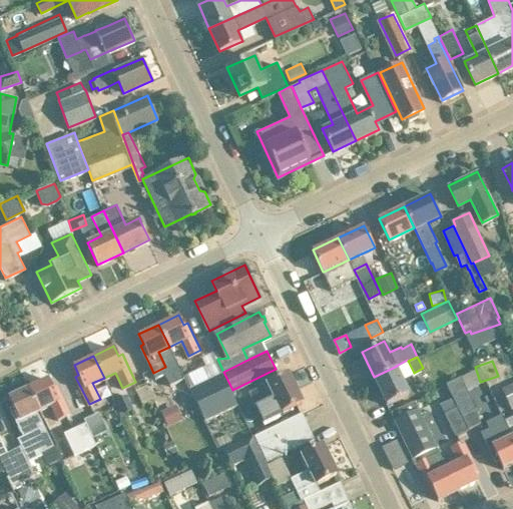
[(409,392),(397,366),(374,377),(387,403),(409,392)]
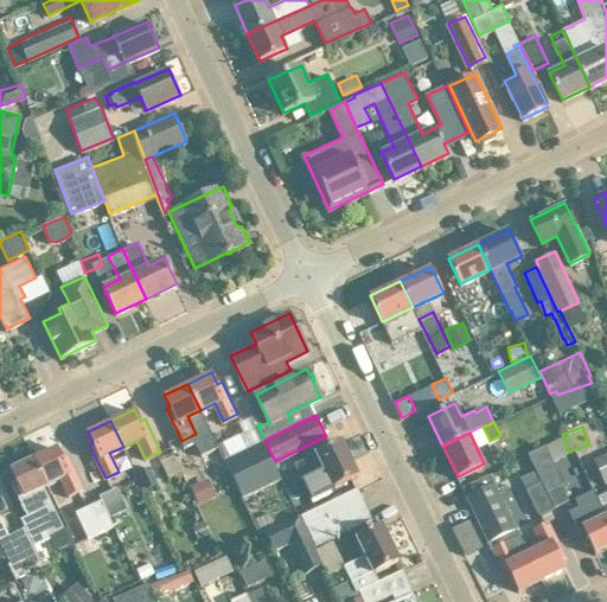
[(275,461),(264,440),(263,437),(224,456),(242,495),(282,478),(275,461)]
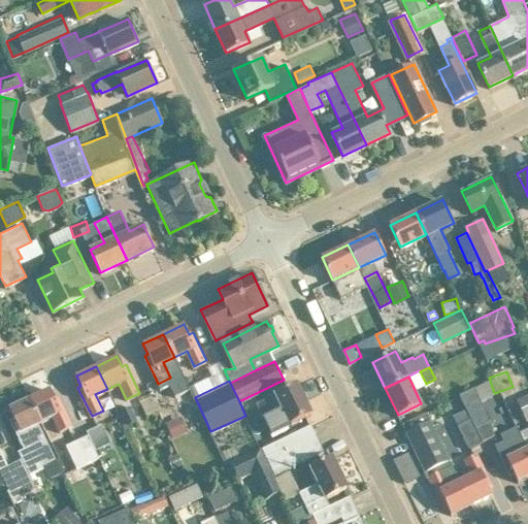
[(283,408),(264,417),(270,432),(311,413),(297,383),(275,393),(283,408)]
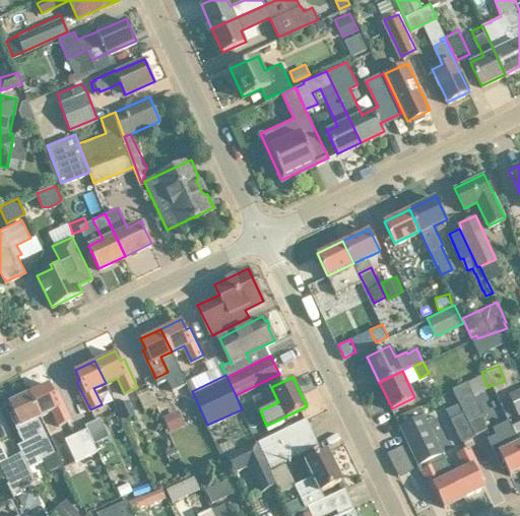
[(464,411),(468,420),(475,434),(486,429),(482,412),(466,380),(452,387),(464,411)]
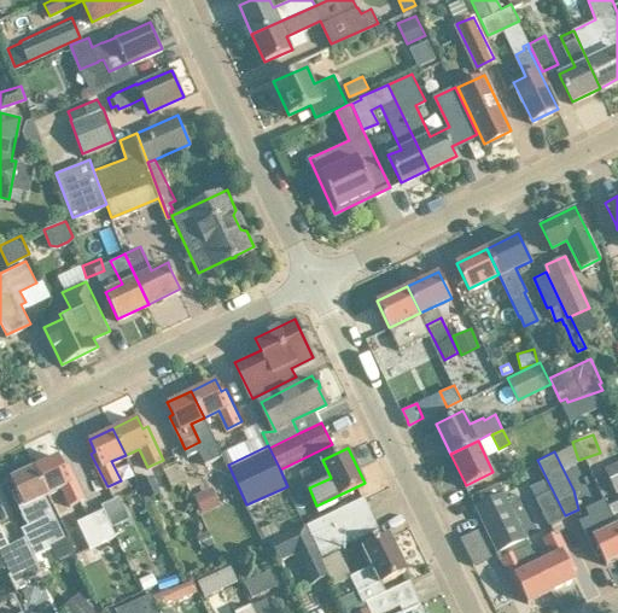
[(59,454),(34,465),(47,492),(62,486),(70,505),(85,497),(79,485),(69,463),(64,466),(59,454)]
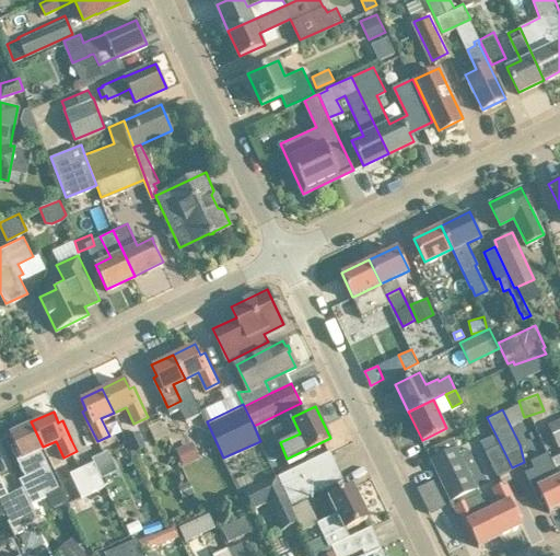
[(559,416),(546,423),(557,444),(559,442),(559,416)]
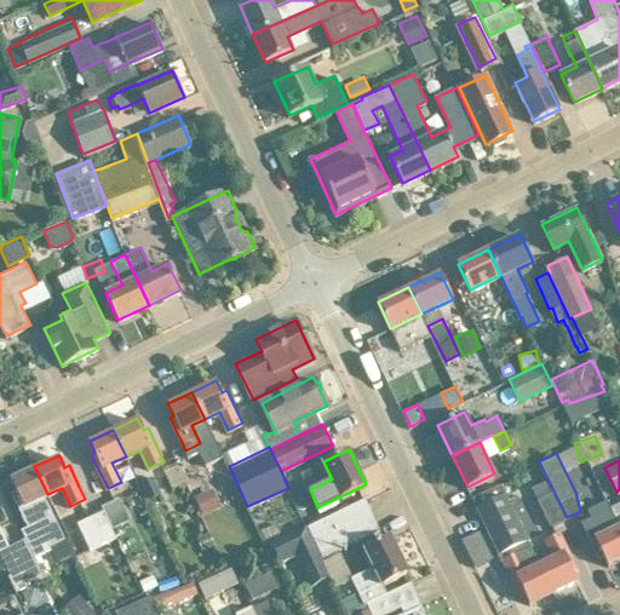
[(34,466),(11,478),(16,489),(11,490),(22,512),(28,524),(28,526),(22,529),(26,538),(34,555),(40,552),(51,546),(50,544),(65,536),(45,496),(47,494),(34,466)]
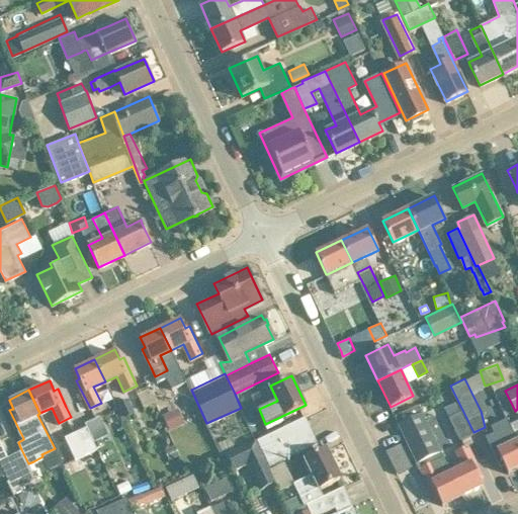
[(450,470),(418,403),(395,415),(417,461),(418,461),(420,466),(435,498),(439,496),(442,503),(462,494),(451,470),(450,470)]
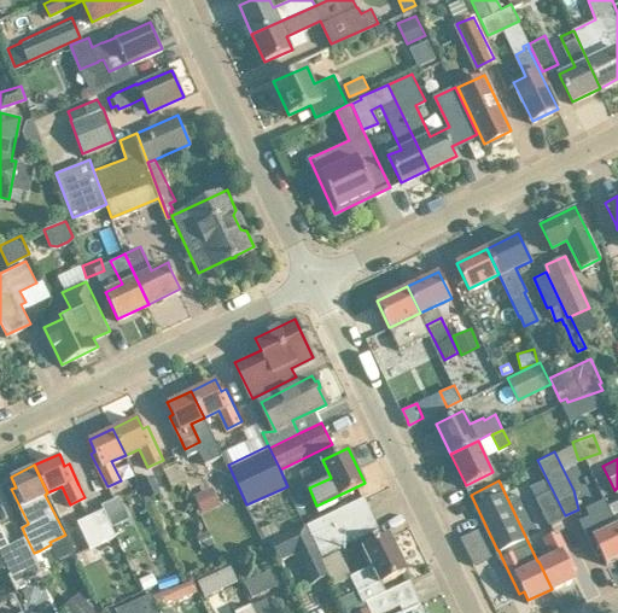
[(209,486),(207,488),(193,495),(202,511),(215,505),(217,503),(209,486)]
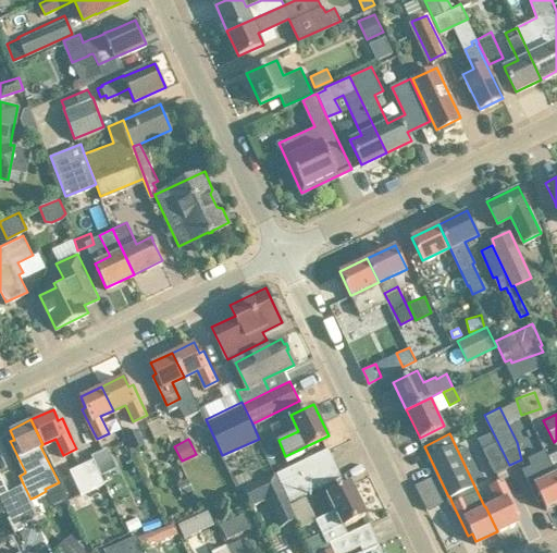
[(494,472),(509,465),(502,450),(497,441),(482,449),(494,472)]
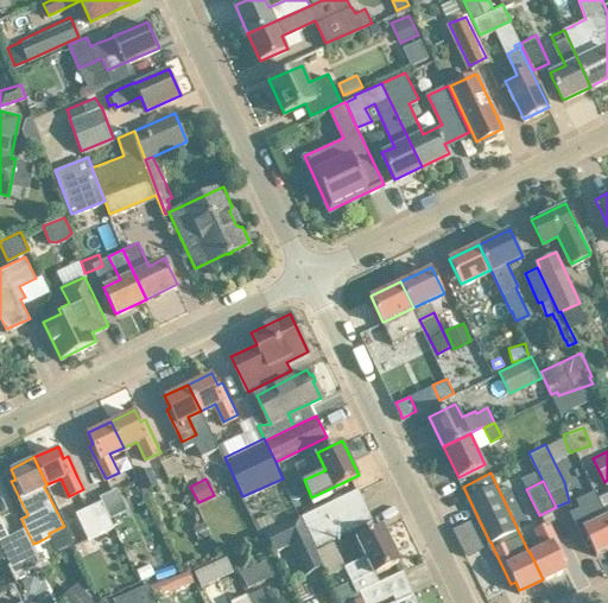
[(101,495),(111,515),(127,507),(118,487),(101,495)]
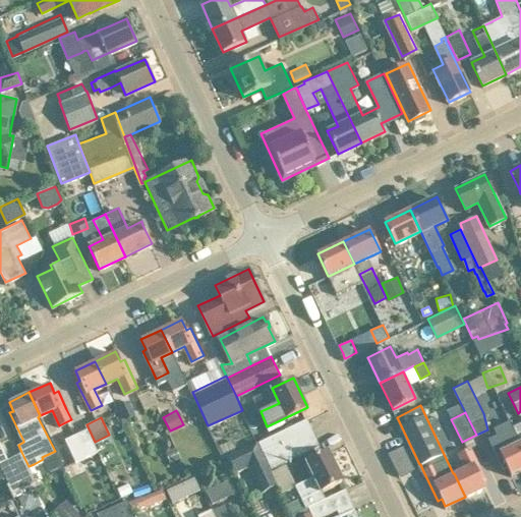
[(256,440),(255,441),(276,484),(278,483),(279,486),(294,479),(286,462),(272,469),(271,468),(320,445),(306,418),(281,432),(258,443),(256,440)]
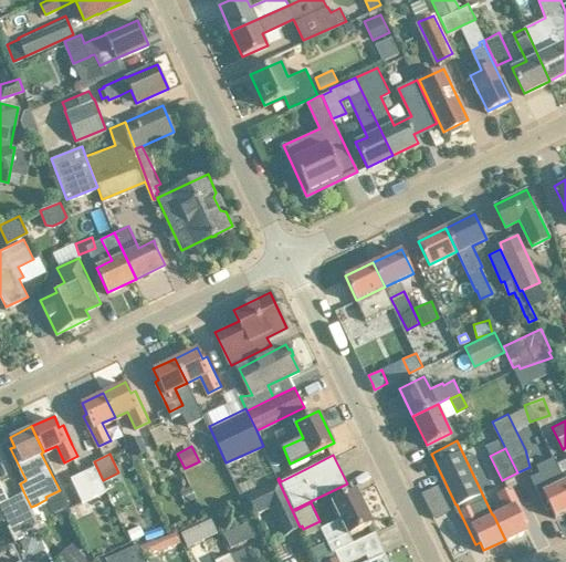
[(546,509),(551,507),(555,516),(565,510),(565,481),(565,479),(557,462),(554,455),(536,464),(540,471),(531,476),(546,509)]
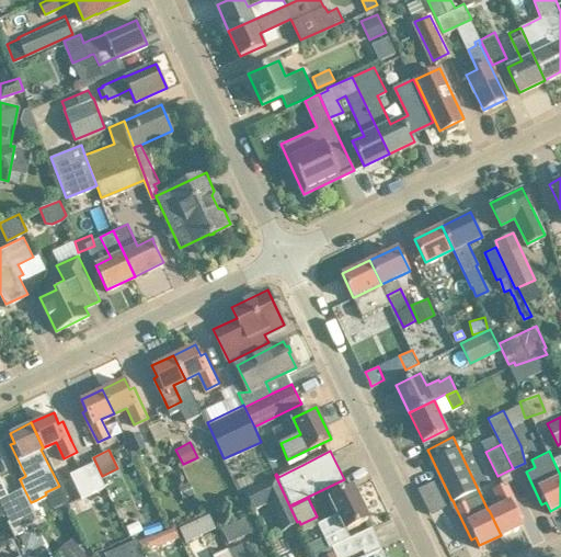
[(70,473),(81,497),(104,486),(93,462),(70,473)]
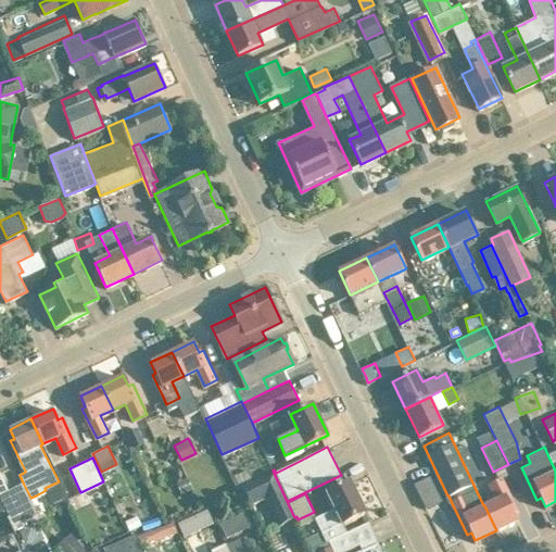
[(248,468),(234,475),(239,487),(242,485),(251,481),(253,480),(248,468)]
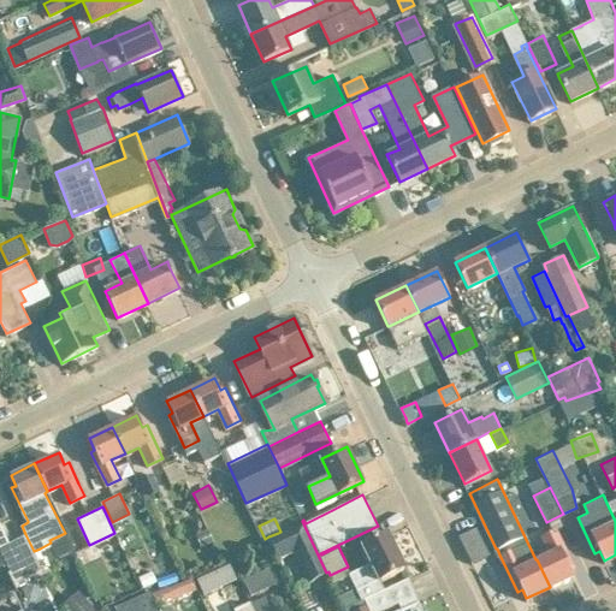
[(278,533),(268,537),(278,557),(294,550),(309,581),(326,573),(302,521),(280,532),(278,533)]
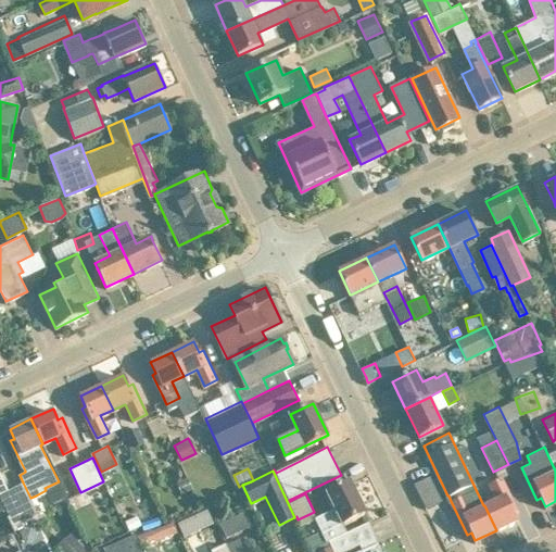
[(0,473),(0,497),(9,515),(7,516),(13,529),(27,523),(25,519),(38,513),(33,502),(32,499),(30,498),(23,483),(8,489),(0,473)]
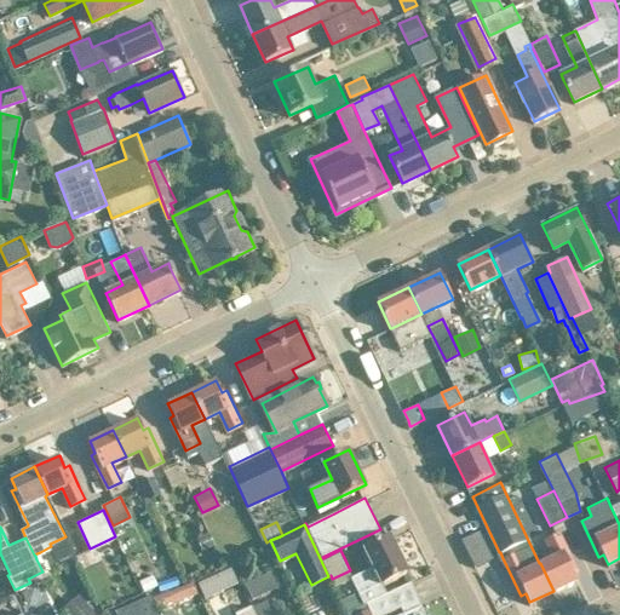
[(540,563),(554,591),(578,579),(573,569),(578,567),(560,530),(545,538),(555,556),(540,563)]
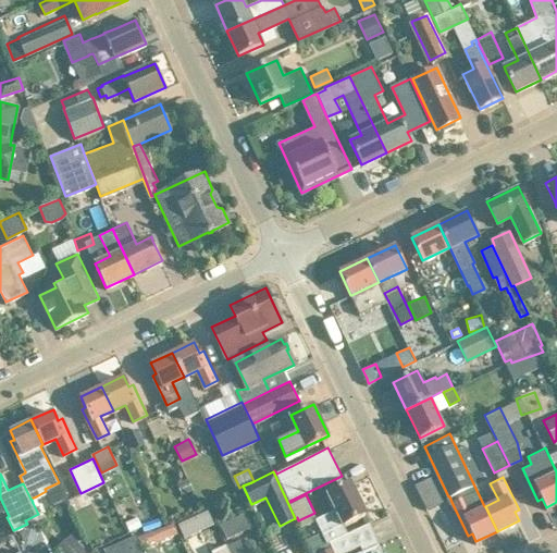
[(188,478),(176,484),(181,494),(193,489),(188,478)]
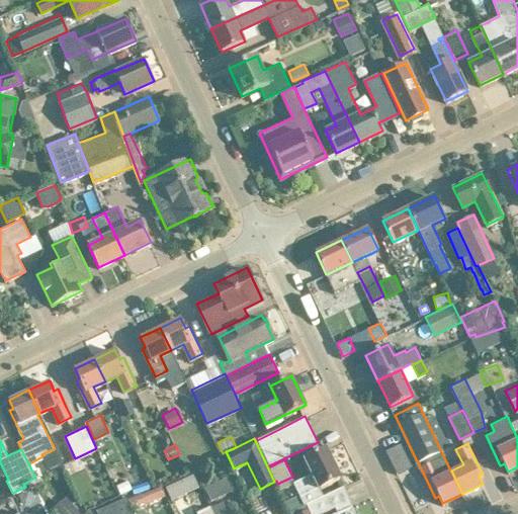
[(298,492),(285,499),(291,512),(324,496),(323,494),(320,488),(340,478),(326,448),(305,458),(312,473),(294,482),(298,492)]
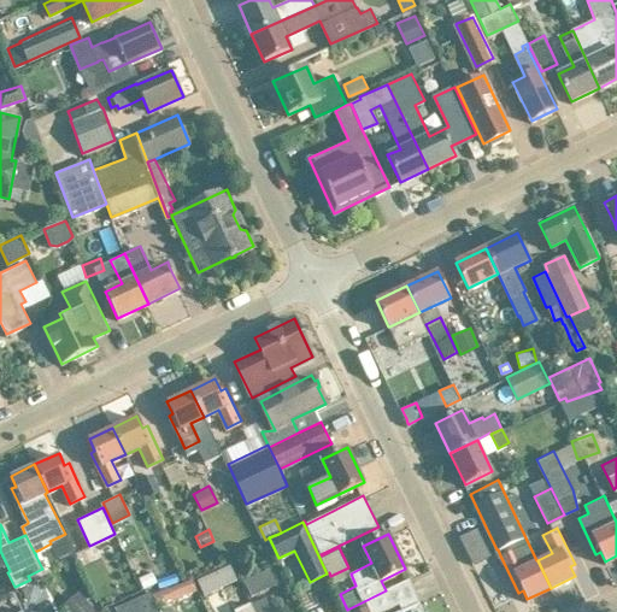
[(72,551),(63,555),(69,569),(80,564),(72,551)]
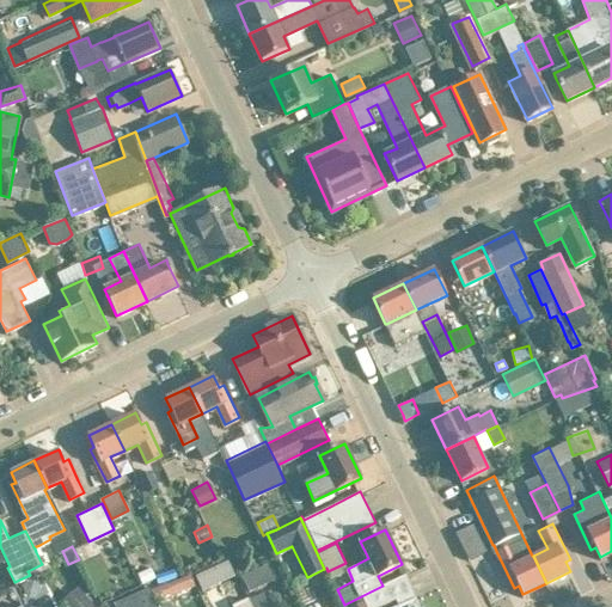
[(227,557),(214,563),(221,580),(234,574),(227,557)]
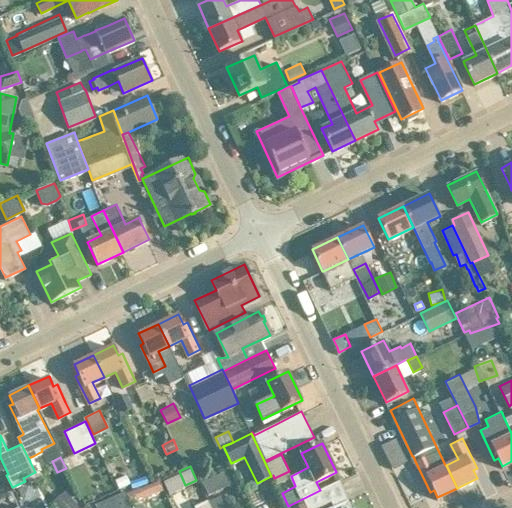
[(227,468),(202,480),(208,493),(233,482),(227,468)]
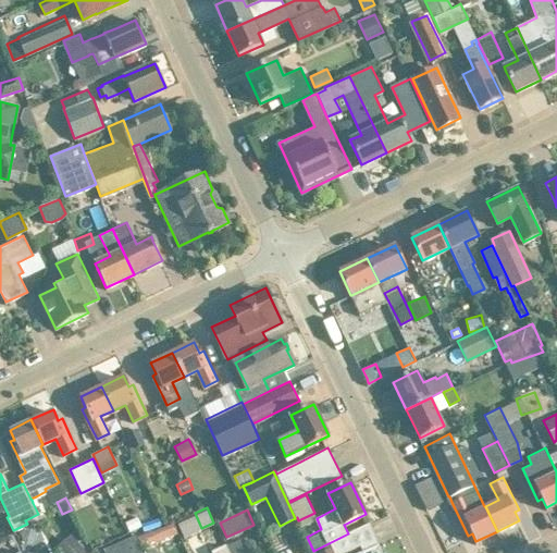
[(137,516),(125,520),(130,530),(141,525),(137,516)]
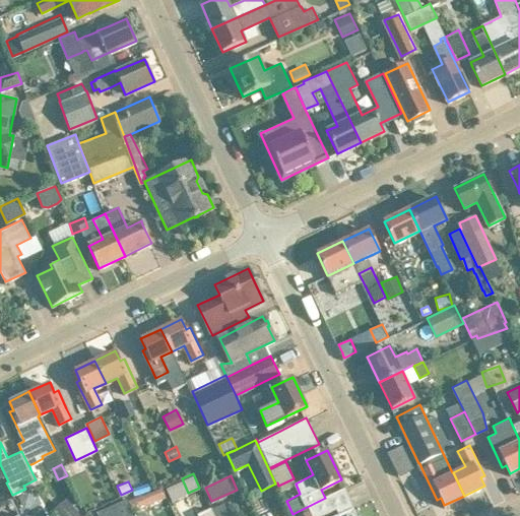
[(139,495),(128,500),(132,509),(143,504),(144,506),(165,497),(160,487),(140,496),(139,495)]
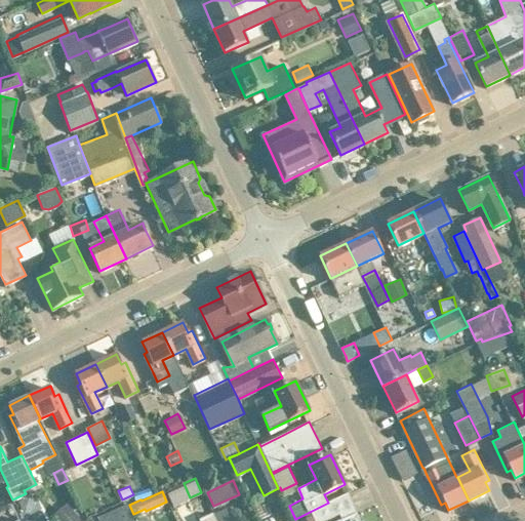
[(361,520),(349,492),(349,491),(335,496),(327,501),(328,503),(295,519),(295,520),(297,520),(298,520),(297,520),(361,520)]
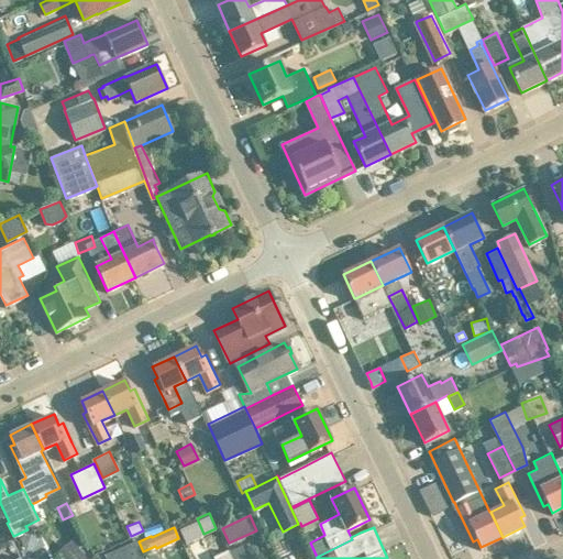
[(89,558),(90,558),(105,546),(89,529),(75,543),(89,558)]
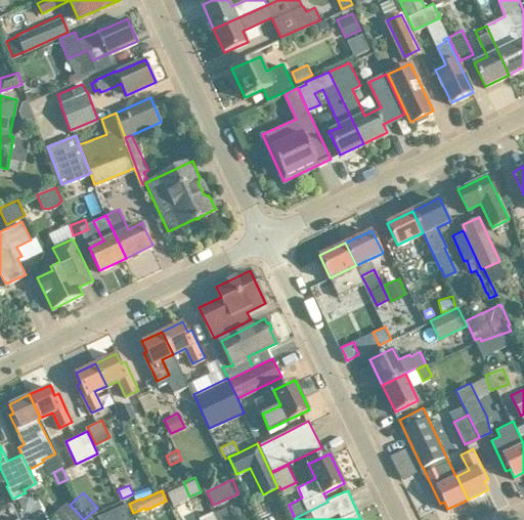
[(217,519),(233,519),(226,505),(213,510),(217,519)]
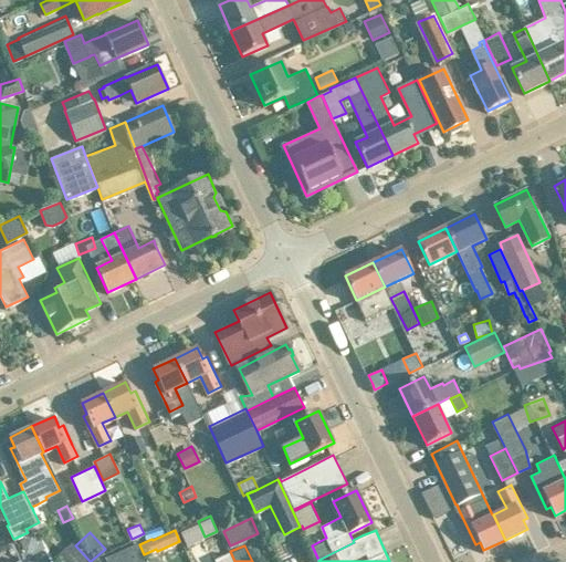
[(76,547),(61,559),(63,561),(82,561),(86,560),(76,547)]
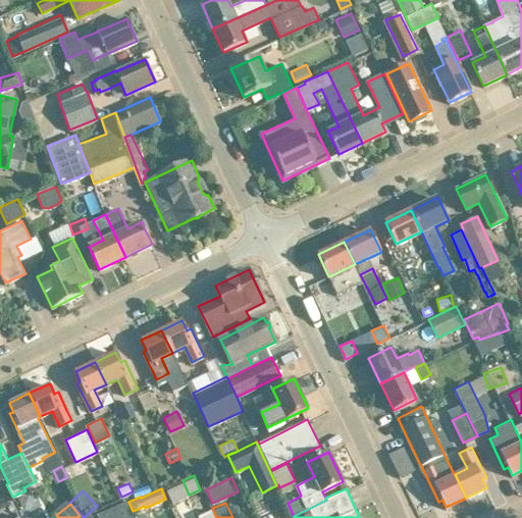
[(97,515),(98,517),(115,517),(112,508),(97,515)]
